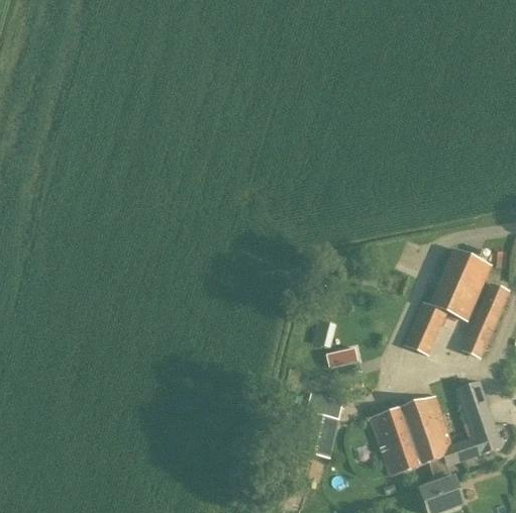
[(428,304),(447,312),(468,322),(491,265),(452,247),(428,304)]
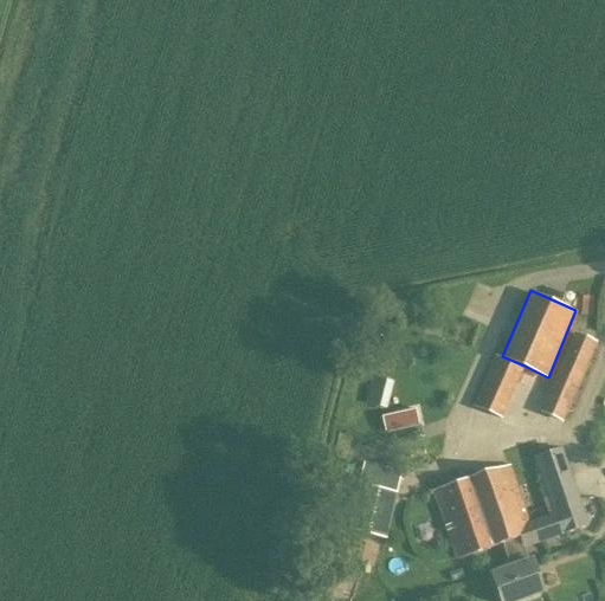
[(570,406),(598,341),(574,330),(546,396),(570,406)]
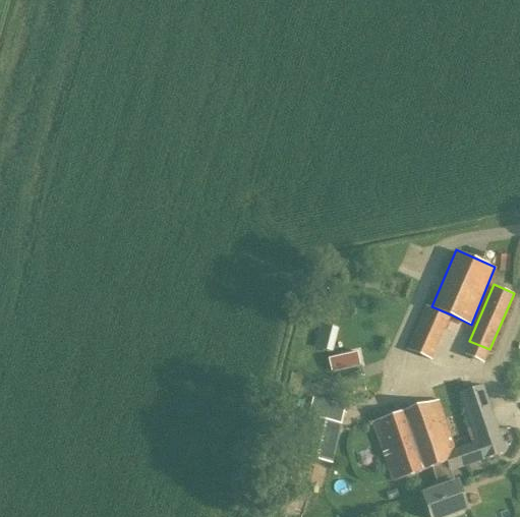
[(321,322),(318,333),(336,337),(339,326),(321,322)]
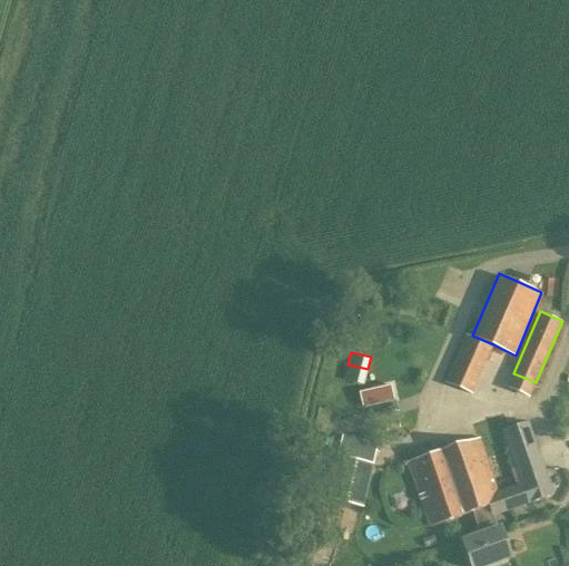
[(481,533),(498,527),(493,516),(553,494),(529,420),(502,429),(521,480),(499,488),(481,437),(406,461),(430,526),(473,510),(481,533)]
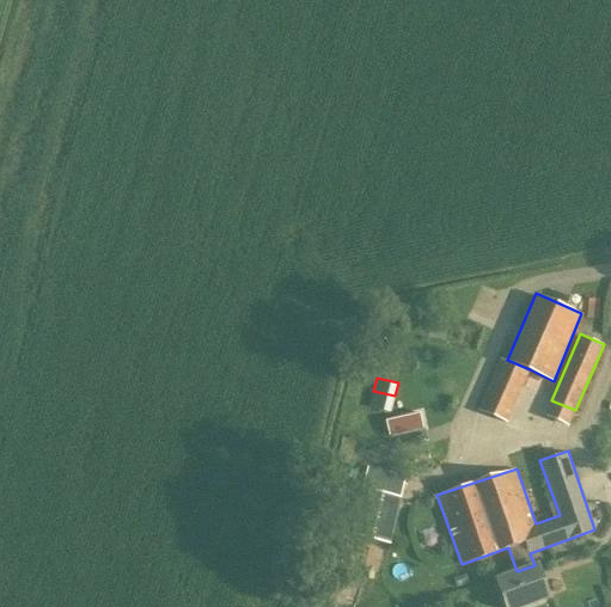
[(367,465),(361,489),(360,489),(349,535),(389,544),(399,497),(405,473),(367,465)]
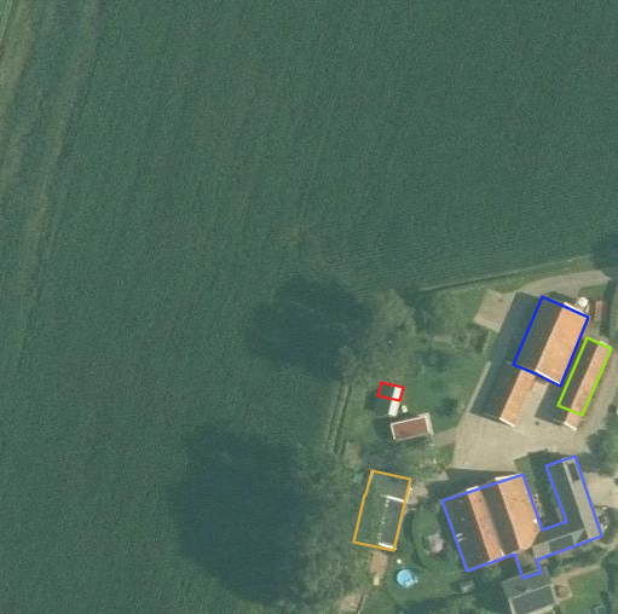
[(543,571),(541,572),(523,578),(503,585),(514,613),(520,613),(554,602),(543,571)]
